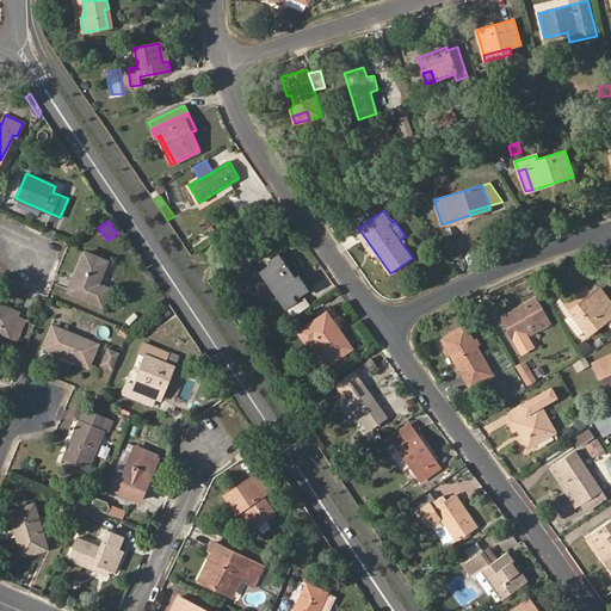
[(355,230),(372,255),(376,253),(358,228),(355,230)]
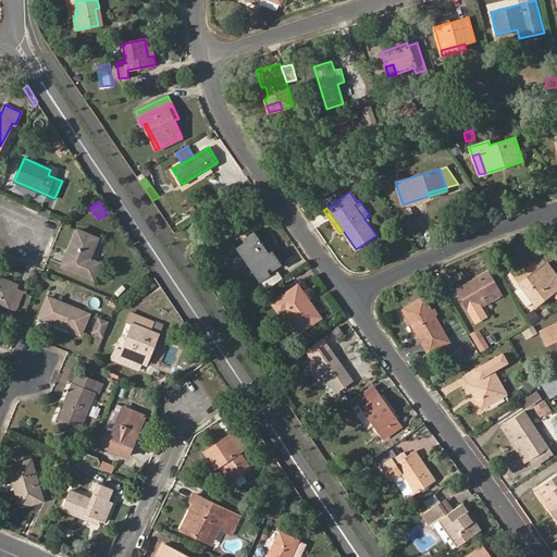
[(90,258),(98,238),(77,230),(62,267),(94,280),(101,262),(90,258)]
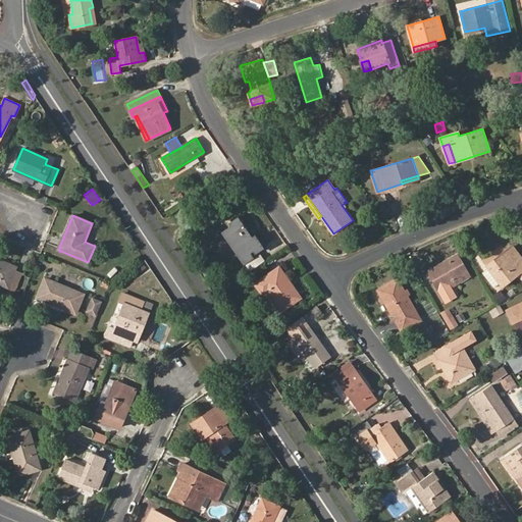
[(229,223),(231,226),(222,232),(244,263),(252,257),(250,253),(253,251),(254,253),(262,248),(254,236),(251,238),(238,218),(229,223)]
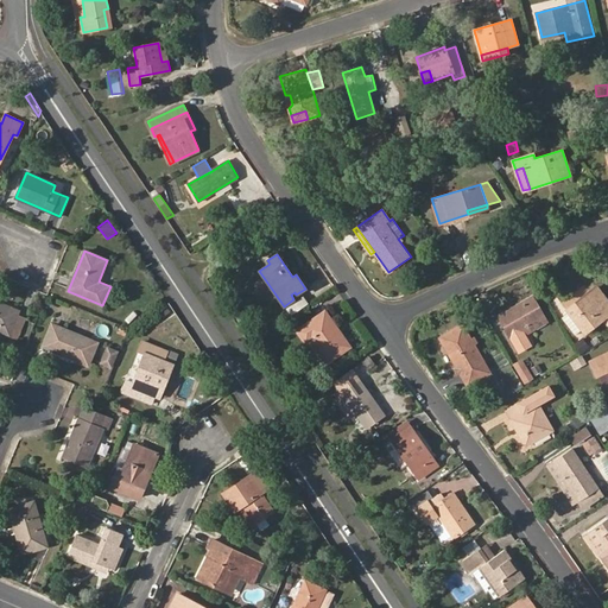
[(597,299),(590,291),(568,309),(570,312),(563,317),(576,336),(584,329),(586,331),(607,315),(607,314),(607,302),(603,306),(597,299)]
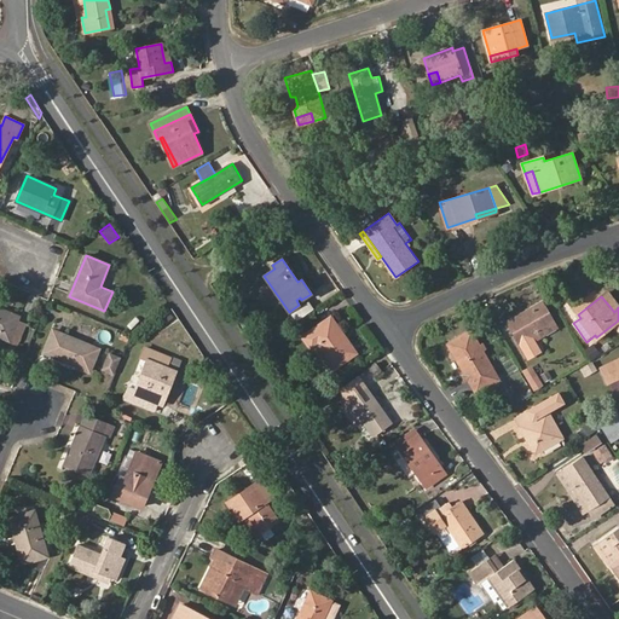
[(618,307),(618,305),(614,300),(608,305),(614,312),(618,307)]
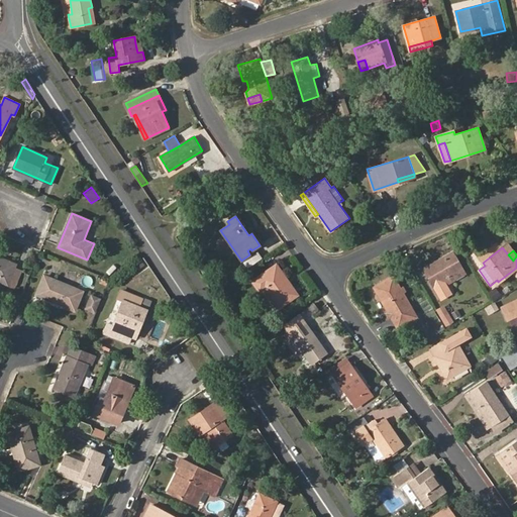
[(463,271),(453,251),(424,269),(441,299),(452,293),(445,281),(463,271)]
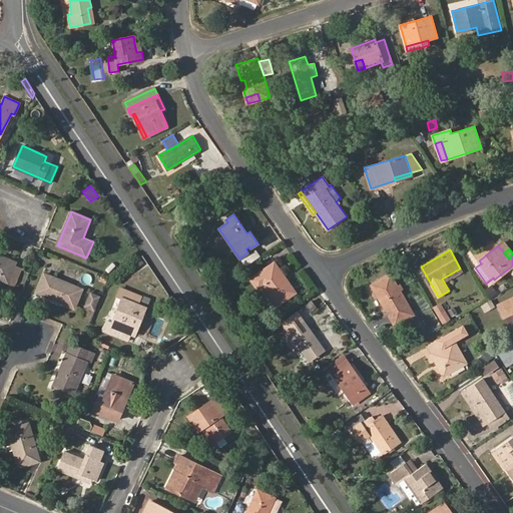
[(253,250),(242,259),(246,264),(258,255),(253,250)]
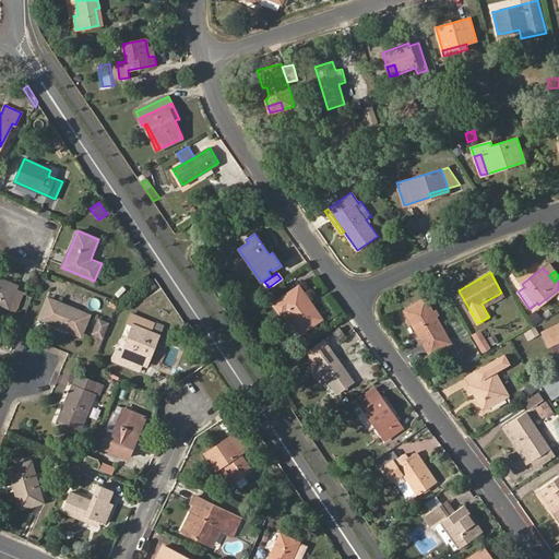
[(18,286),(0,278),(0,305),(1,305),(9,308),(15,289),(18,286)]
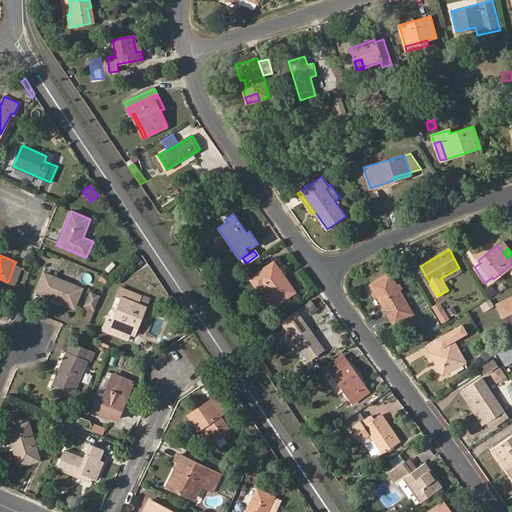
[(294,292),(274,261),(251,278),(258,288),(261,286),(275,305),(294,292)]
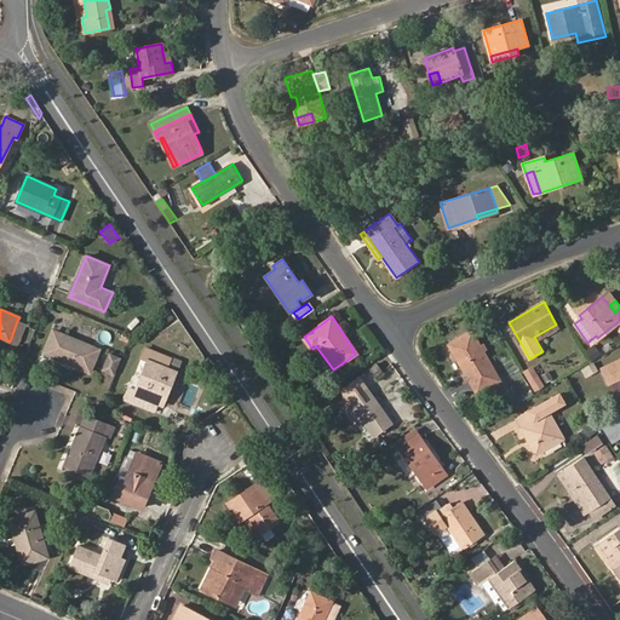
[(10,342),(21,345),(29,326),(17,321),(10,342)]
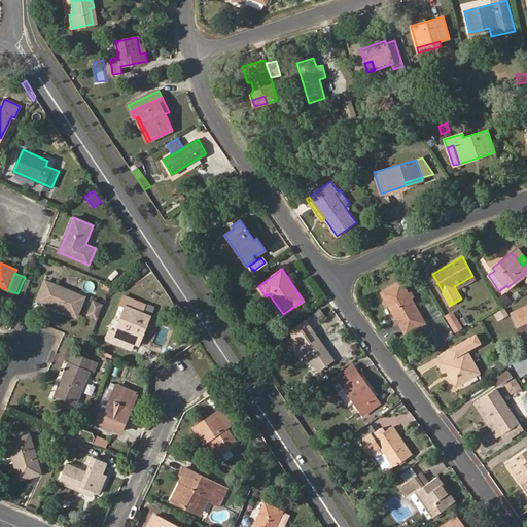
[(76,316),(84,296),(46,280),(38,300),(76,316)]
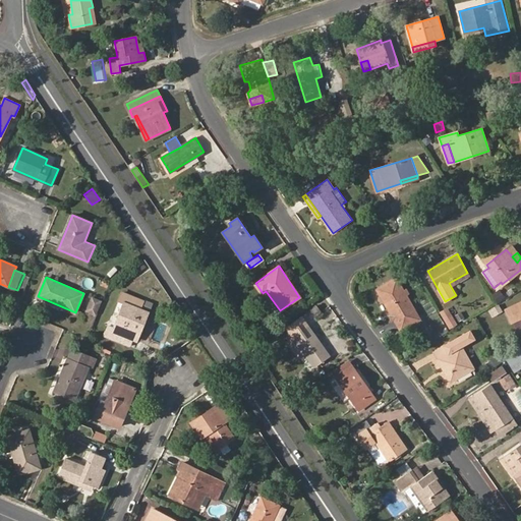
[(420,320),(397,278),(378,289),(396,323),(402,320),(406,328),(420,320)]
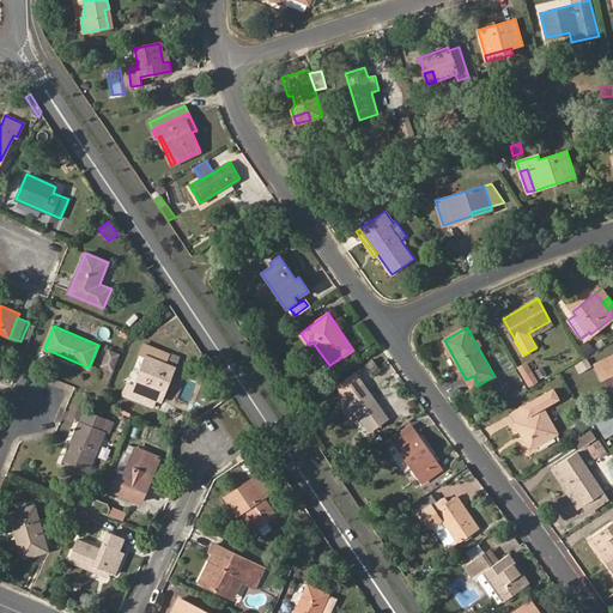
[(164,363),(168,354),(144,344),(140,353),(146,356),(134,387),(128,383),(123,394),(139,401),(143,394),(156,399),(161,401),(174,366),(164,363)]
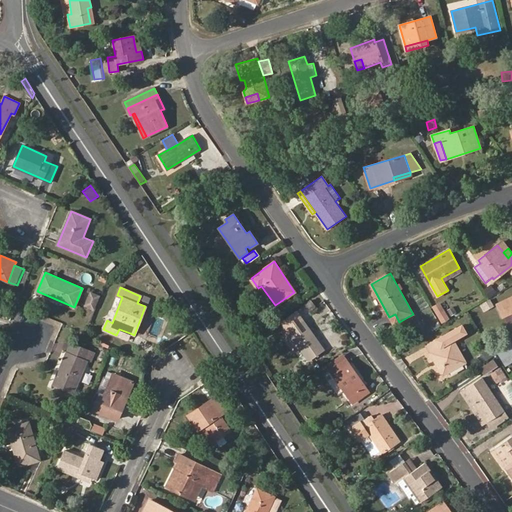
[(95,308),(100,294),(91,291),(86,305),(95,308)]
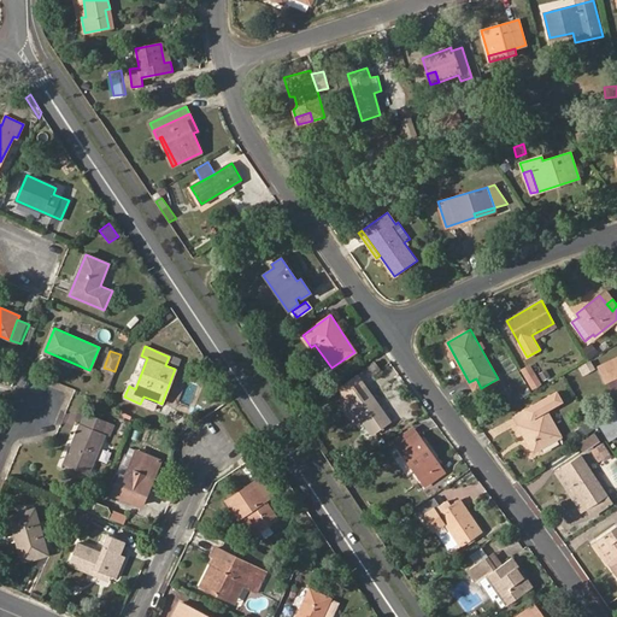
[(174,353),(170,363),(178,366),(182,357),(174,353)]
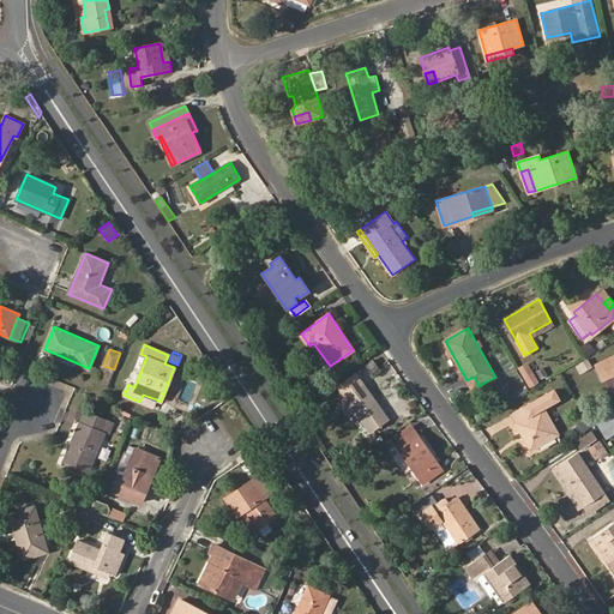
[(613,356),(596,365),(602,378),(613,373),(613,356)]
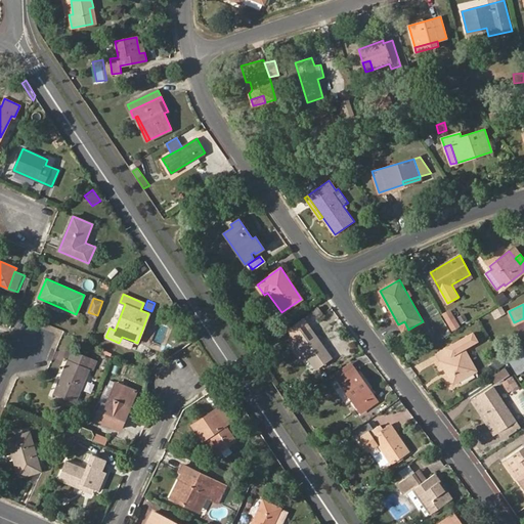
[(317,319),(324,314),(318,307),(311,312),(317,319)]
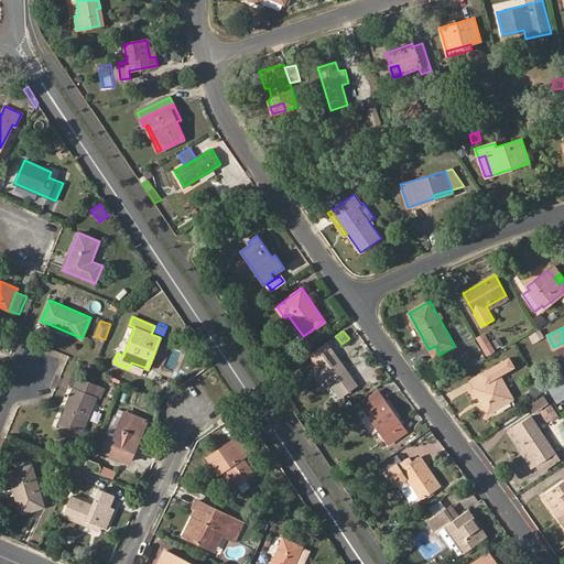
[(433,358),(440,355),(435,346),(429,349),(433,358)]
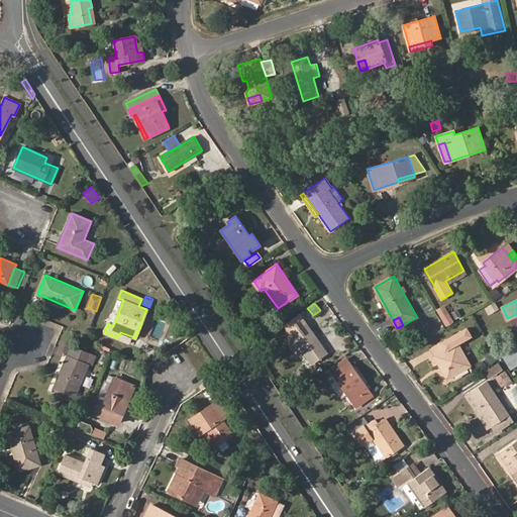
[(327,352),(306,323),(290,334),(311,364),(327,352)]
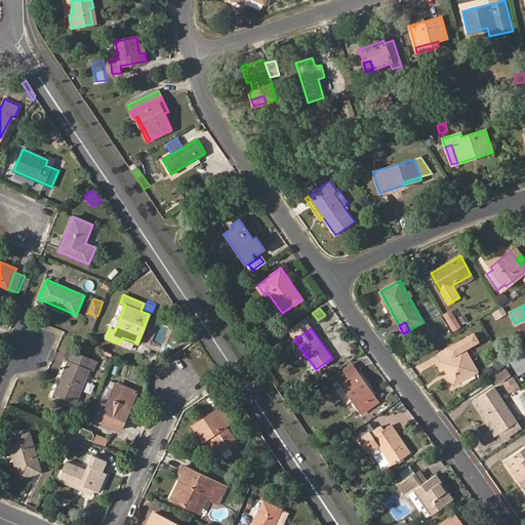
[(430,347),(438,341),(430,329),(418,335),(422,342),(426,341),(430,347)]
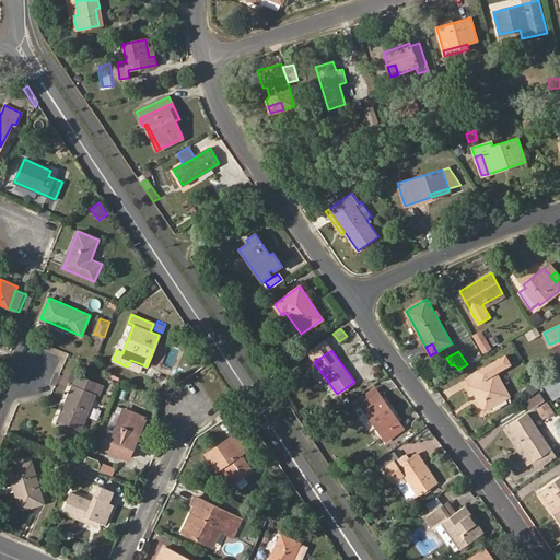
[(510,364),(505,356),(480,370),(485,378),(471,385),(485,409),(510,396),(497,372),(510,364)]
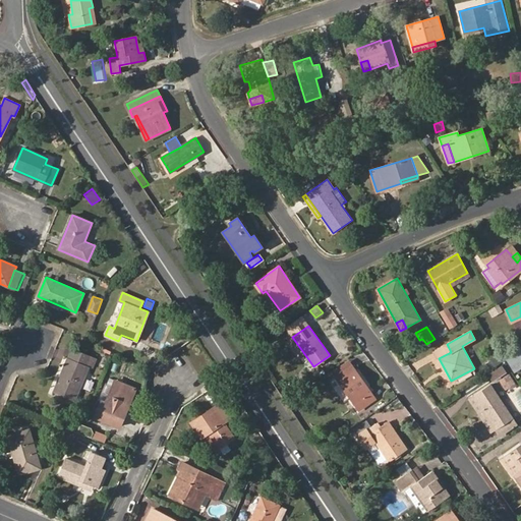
[(118,341),(130,345),(132,339),(121,335),(118,341)]
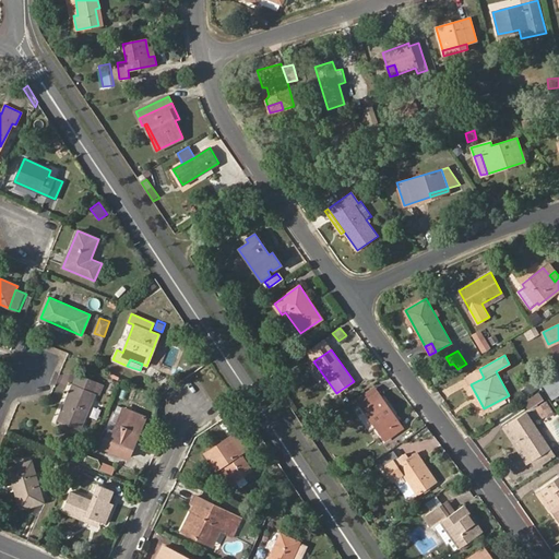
[(466,377),(471,384),(484,378),(479,369),(466,377)]
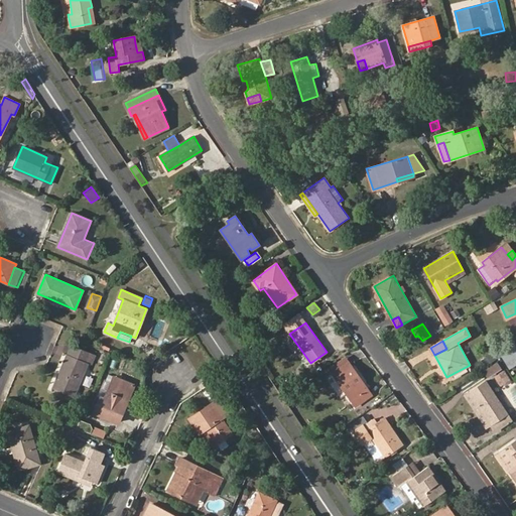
[(77,348),(73,346),(69,355),(73,357),(77,348)]
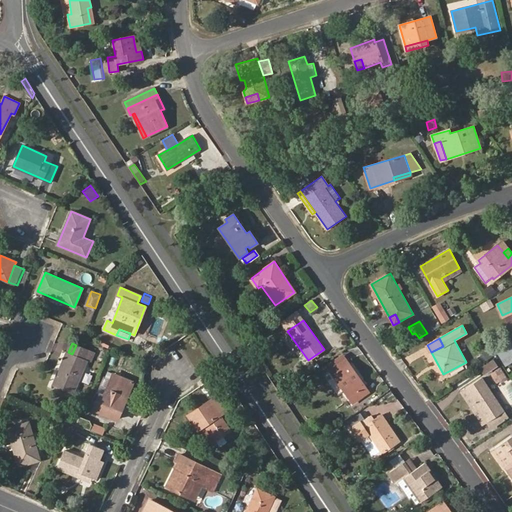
[(76,345),(72,354),(68,352),(53,386),(72,394),(91,351),(76,345)]
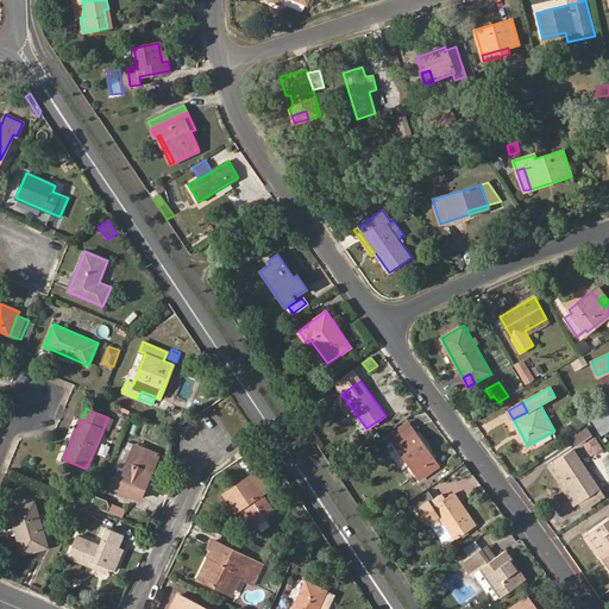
[(608,410),(592,421),(597,428),(608,421),(608,410)]
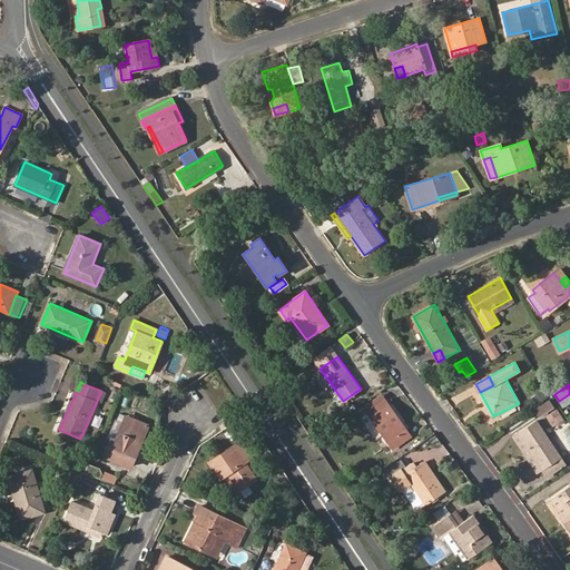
[(547,397),(542,391),(536,395),(540,402),(547,397)]
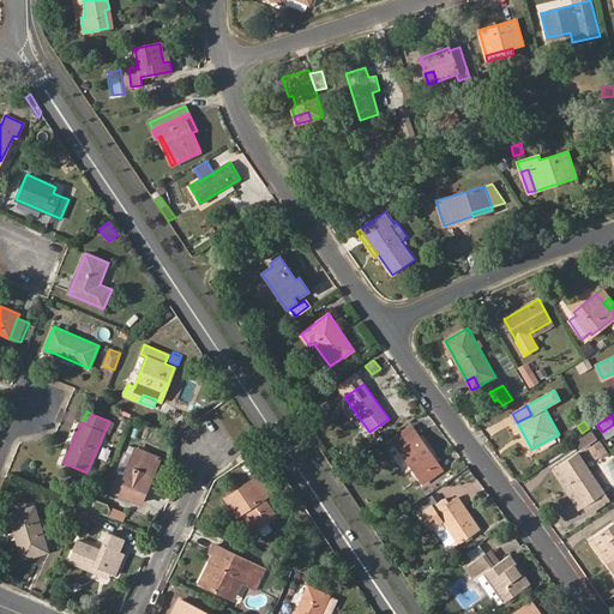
[(613,425),(602,432),(607,440),(613,435),(613,425)]
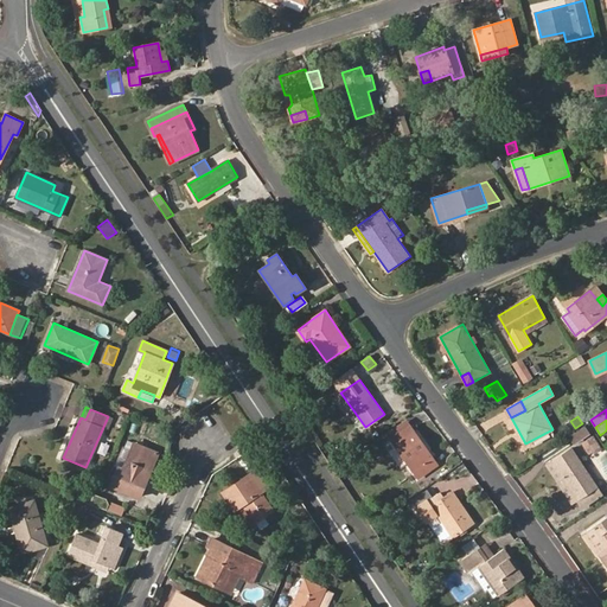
[(388,434),(391,440),(411,427),(407,421),(388,434)]
